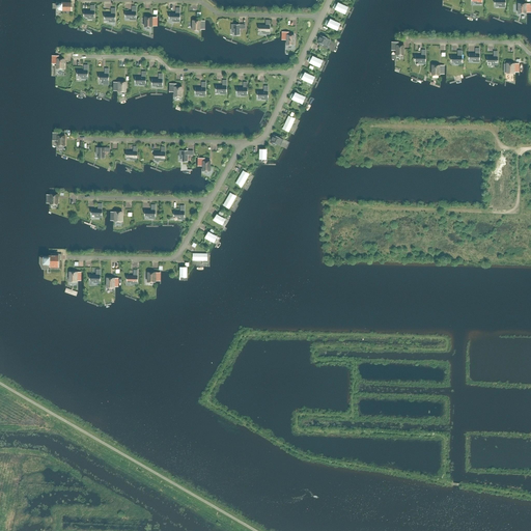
[(58,7),(59,9),(62,9),(62,10),(72,10),(72,2),(62,2),(62,3),(59,3),(58,5),(58,7)]
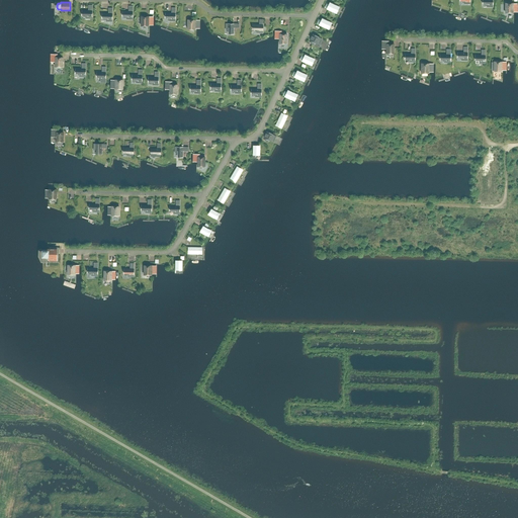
[(327,4),(325,7),(327,8),(327,9),(333,11),(336,12),(338,7),(336,6),(336,5),(330,3),(329,5),(327,4)]
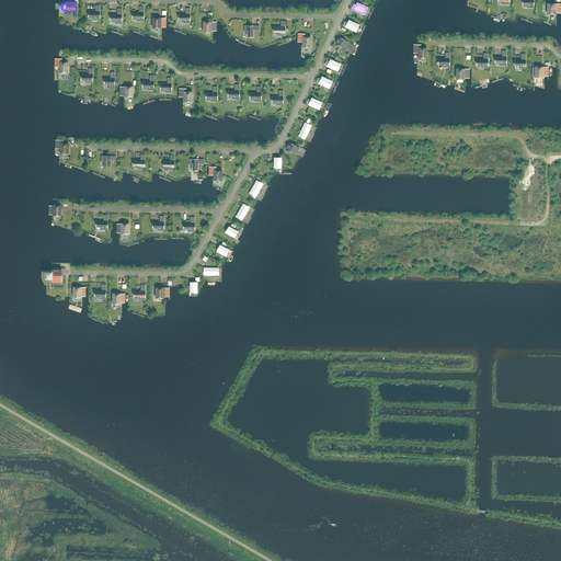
[(89,16),(93,16),(93,20),(100,20),(100,6),(95,6),(95,12),(89,11),(89,16)]
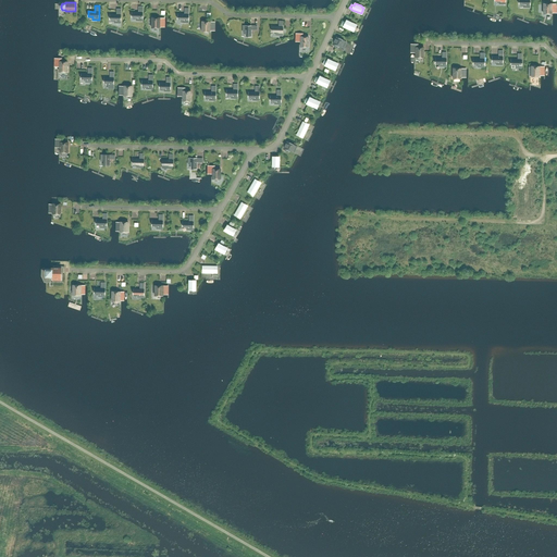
[(138,12),(132,12),(132,17),(136,17),(136,21),(143,21),(143,7),(138,7),(138,12)]
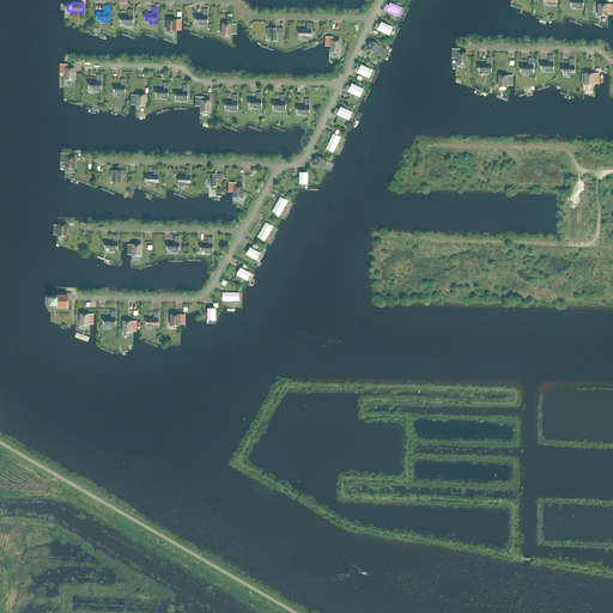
[(133,25),(133,10),(128,10),(128,16),(121,16),(121,22),(126,22),(126,25),(133,25)]
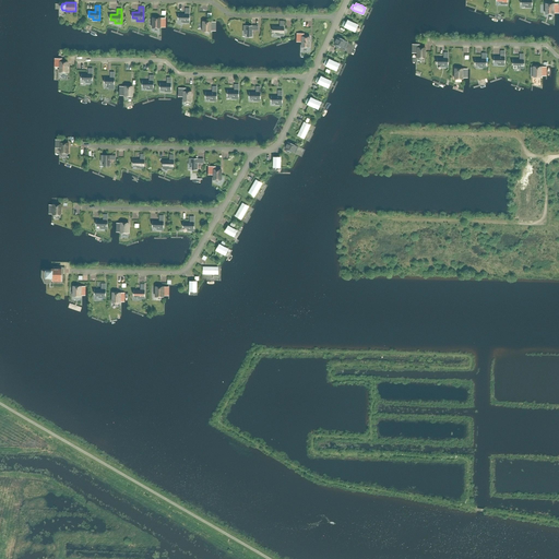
[(189,23),(189,9),(186,9),(186,14),(178,14),(178,19),(182,20),(182,23),(189,23)]
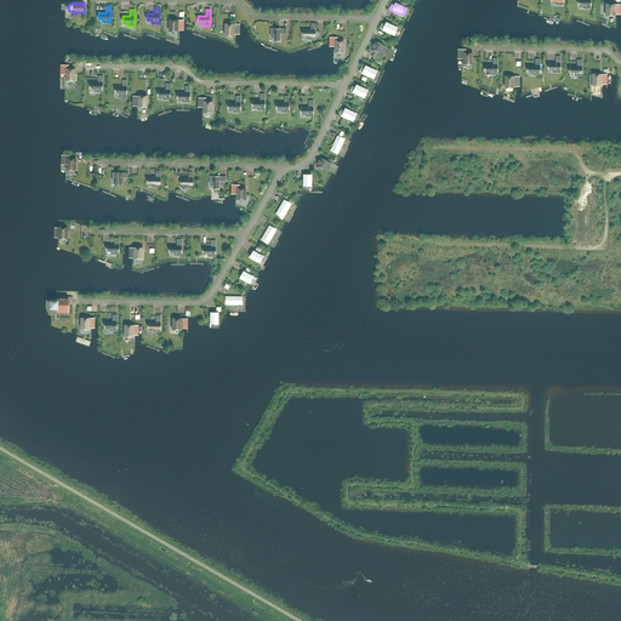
[(383,24),(381,28),(383,29),(382,29),(389,33),(391,33),(393,34),(397,28),(393,26),(386,22),(385,24),(383,24)]
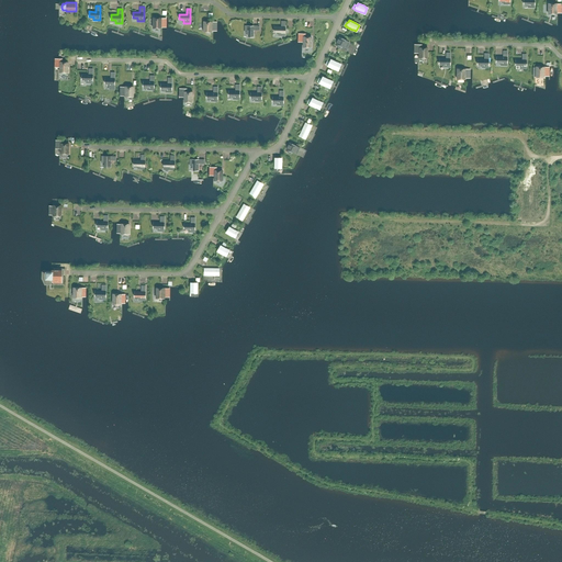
[(274,32),(279,32),(279,35),(285,35),(285,21),(281,21),(281,27),(274,26),(274,32)]
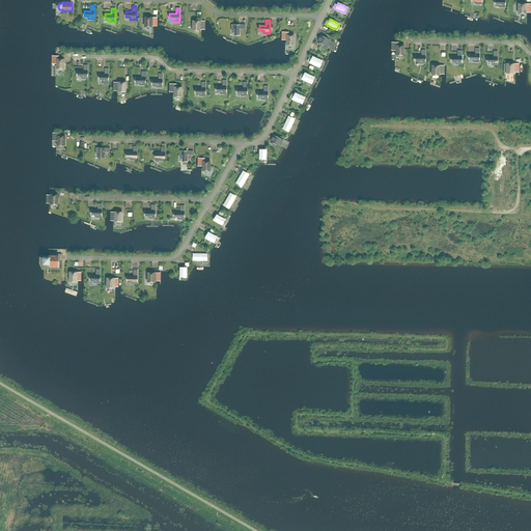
[(245,29),(245,25),(231,25),(231,30),(234,30),(234,35),(240,35),(240,28),(245,29)]
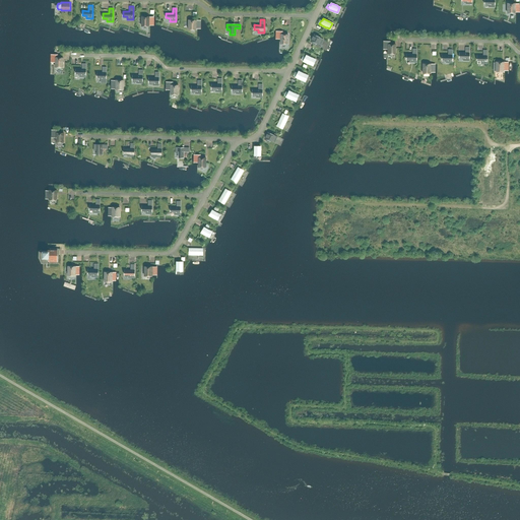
[(318,45),(321,38),(315,35),(314,37),(313,37),(312,39),(312,40),(312,41),(312,42),(311,43),(315,45),(316,43),(318,45)]
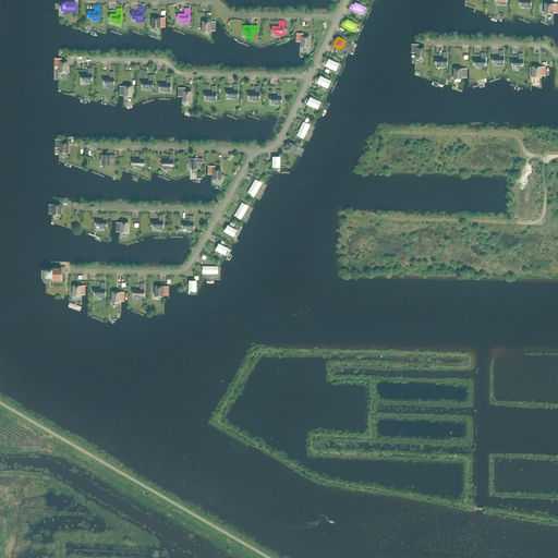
[(493,61),(497,61),(497,65),(504,65),(504,51),(499,51),(499,57),(493,57),(493,61)]
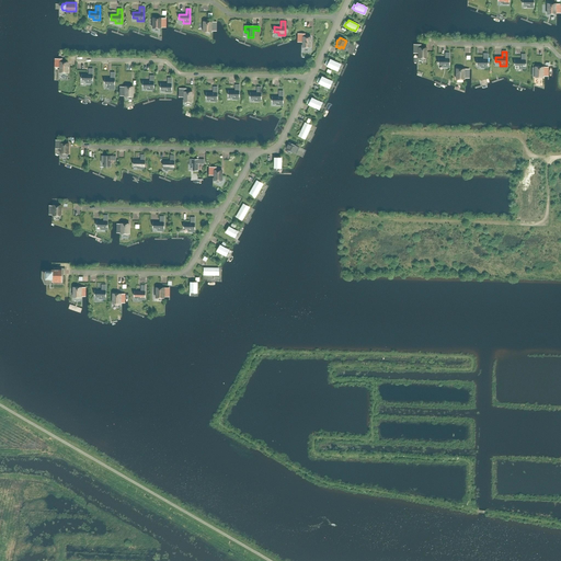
[(438,64),(443,64),(443,67),(449,67),(449,53),(445,53),(445,58),(438,58),(438,64)]
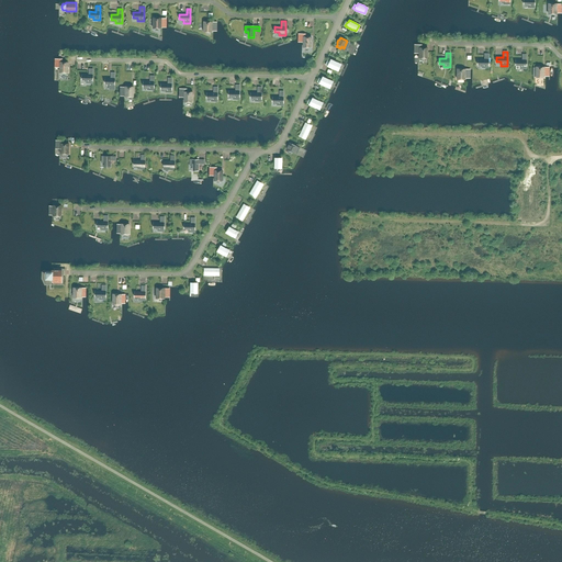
[(478,65),(482,65),(482,68),(489,68),(489,54),(484,54),(484,59),(478,59),(478,65)]
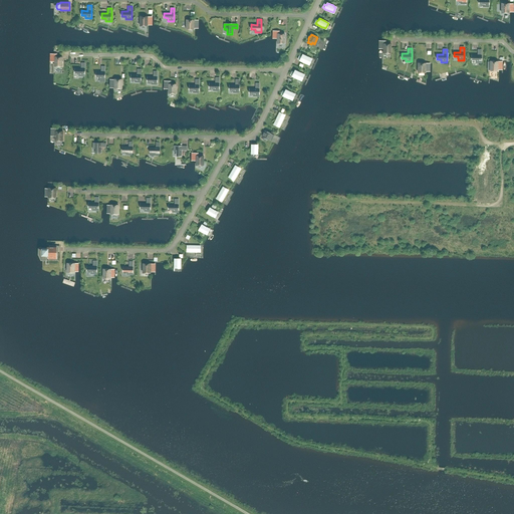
[(471,59),(475,59),(475,62),(481,63),(482,49),(478,49),(478,55),(471,55),(471,59)]
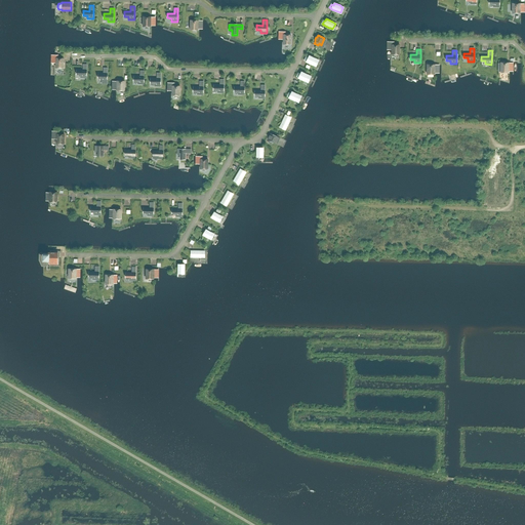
[(307,56),(305,61),(307,62),(312,65),(313,65),(315,66),(318,59),(315,58),(309,55),(309,57),(307,56)]
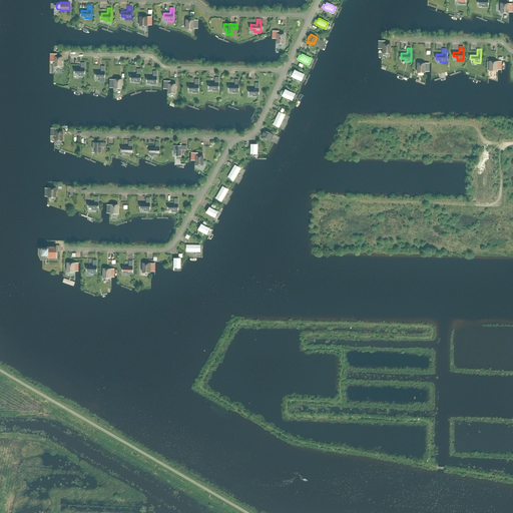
[(74,72),(79,73),(78,76),(84,76),(85,63),(81,63),(81,68),(75,68),(74,72)]
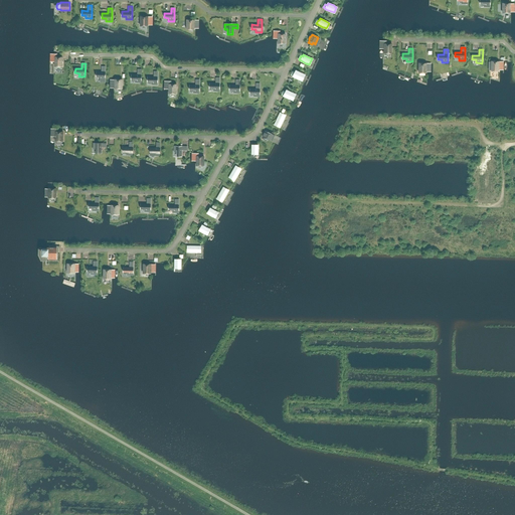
[(96,76),(101,76),(100,78),(105,78),(106,66),(102,66),(102,71),(97,71),(96,76)]
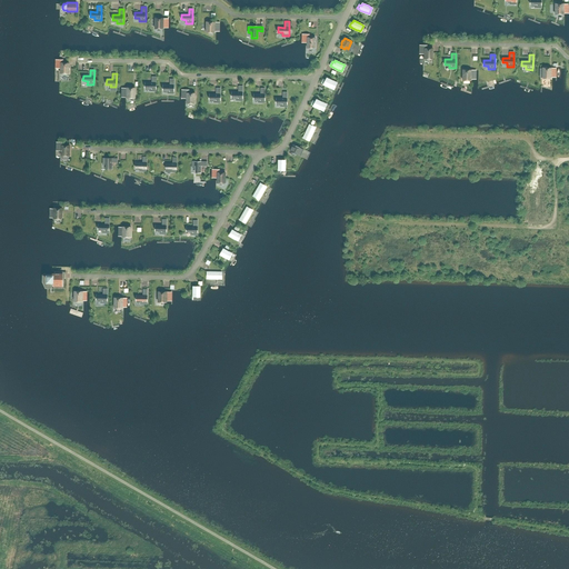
[(149,88),(149,91),(156,91),(157,77),(152,77),(152,82),(145,82),(145,88),(149,88)]
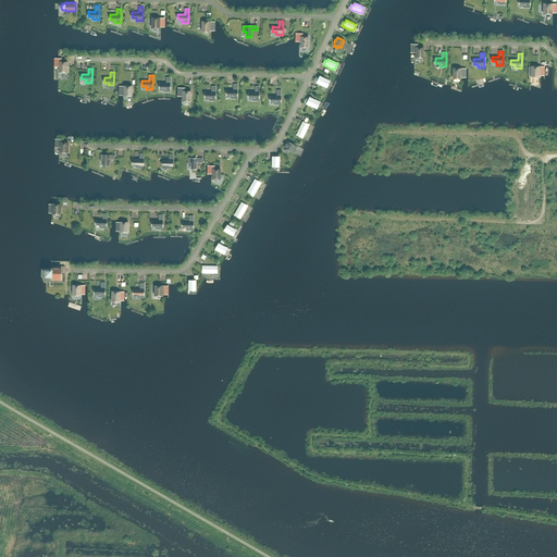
[(317,77),(314,82),(317,83),(323,86),(323,85),(326,87),(329,81),(326,79),(320,76),(319,78),(317,77)]
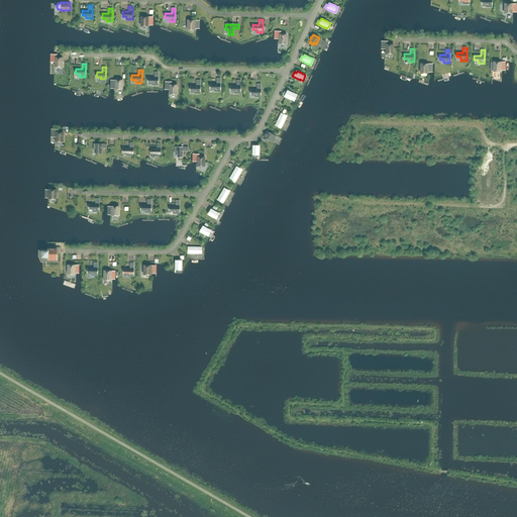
[(152,82),(152,85),(159,85),(159,72),(154,72),(154,77),(148,77),(148,82),(152,82)]
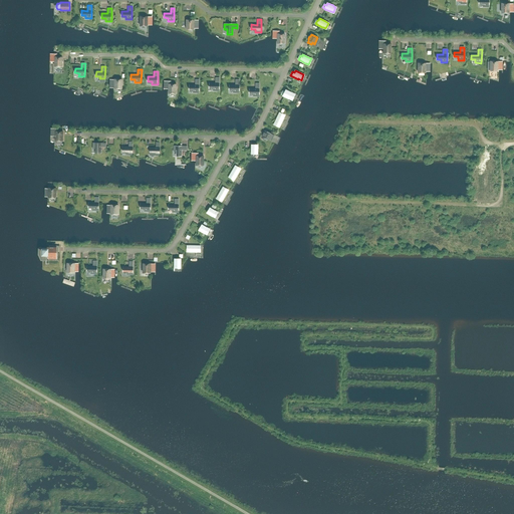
[(213,87),(213,90),(219,90),(219,77),(216,77),(216,83),(209,83),(209,87),(213,87)]
